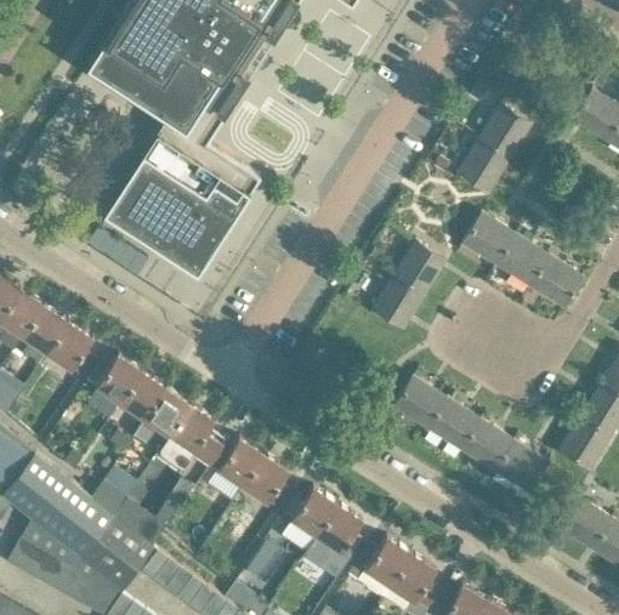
[(245,75),(271,36),(277,40),(291,18),(290,17),(289,16),(287,21),(280,17),(291,1),(299,6),(302,0),(341,0),(355,7),(358,0),(131,0),(89,67),(169,119),(106,215),(199,275),(262,178),(210,144),(251,79),(245,75)]
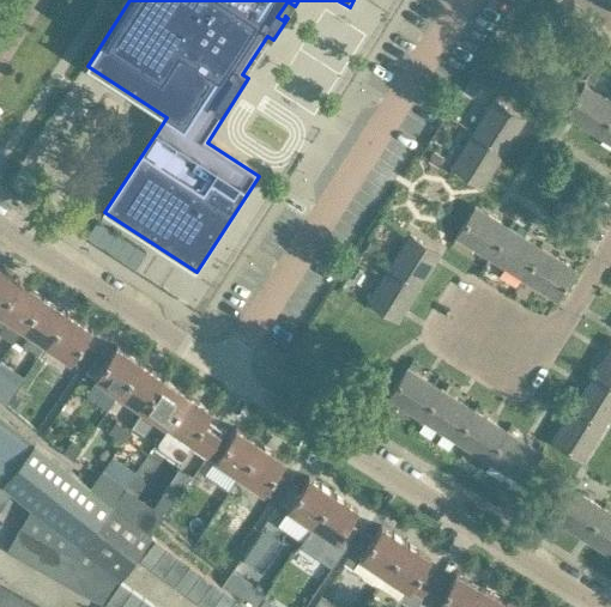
[(473,84),(466,95),(477,101),(484,90),(473,84)]
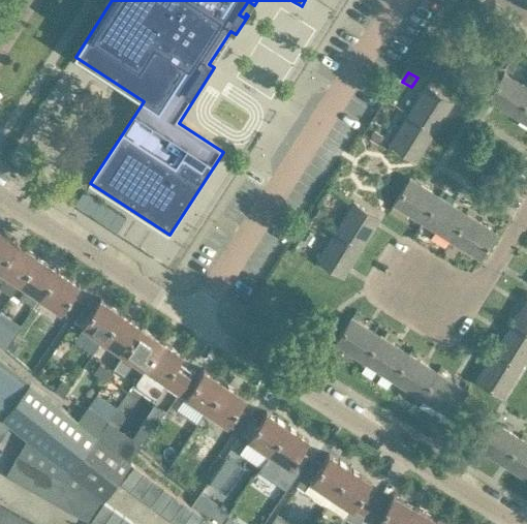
[(519,122),(526,110),(526,90),(505,78),(490,103),(519,122)]
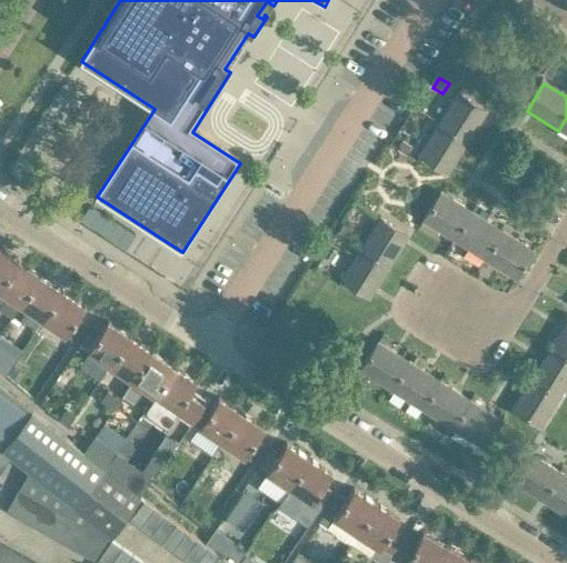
[(469,146),(486,118),(489,114),(460,97),(440,128),(469,146)]
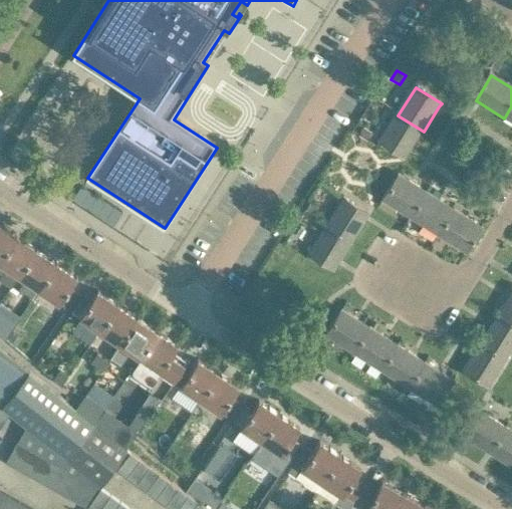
[(406,160),(424,132),(398,115),(380,144),(406,160)]
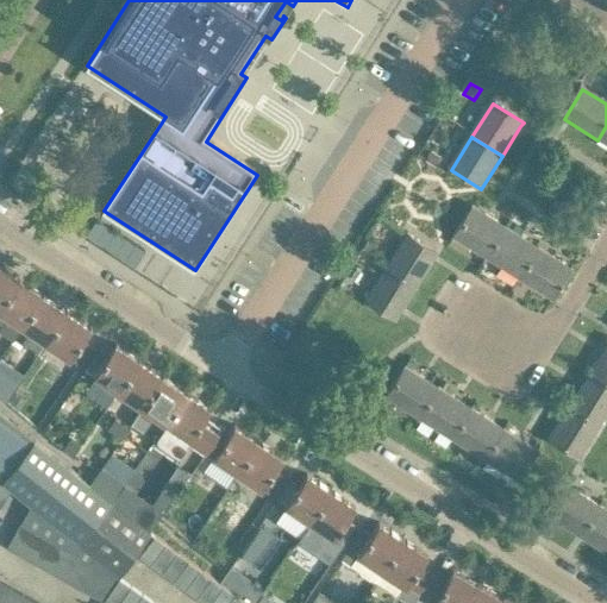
[(433,156),(429,164),(438,170),(443,162),(433,156)]
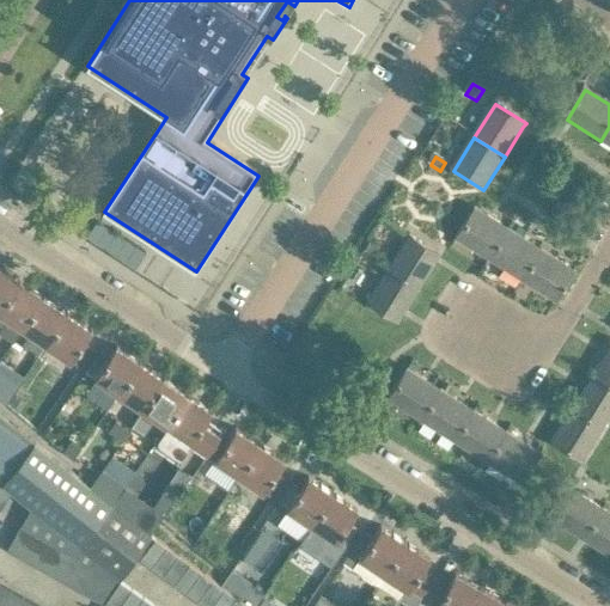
[(490,262),(510,232),(476,210),(457,242),(490,262)]
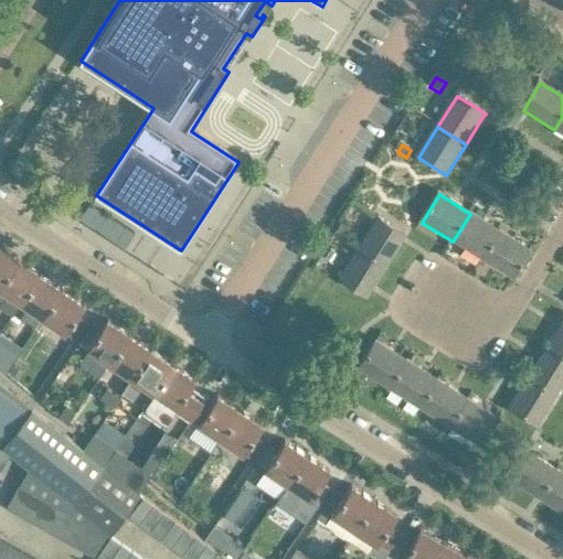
[(484,260),(501,234),(470,214),(453,242),(484,260)]
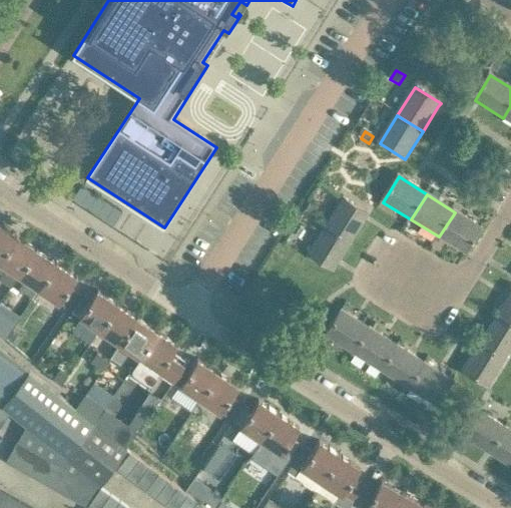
[(345,199),(327,227),(353,243),(370,215),(345,199)]
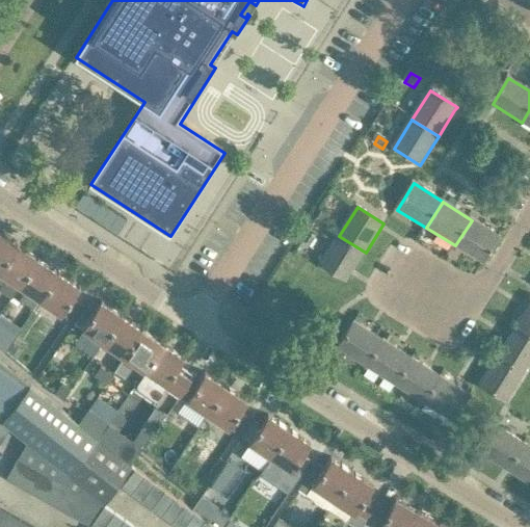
[(501,238),(489,232),(472,220),(455,245),(484,265),(501,238)]
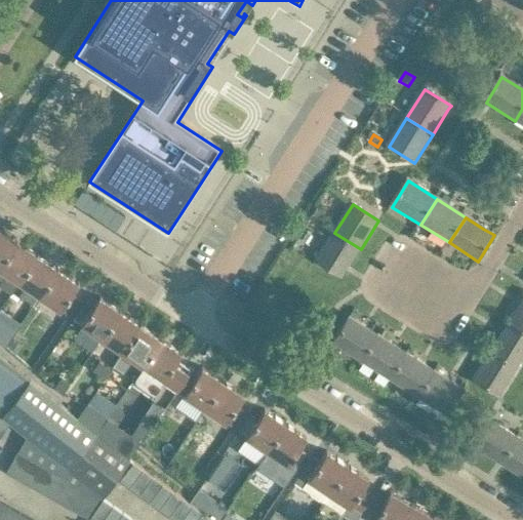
[(0,273),(19,245),(18,244),(0,231),(0,273)]
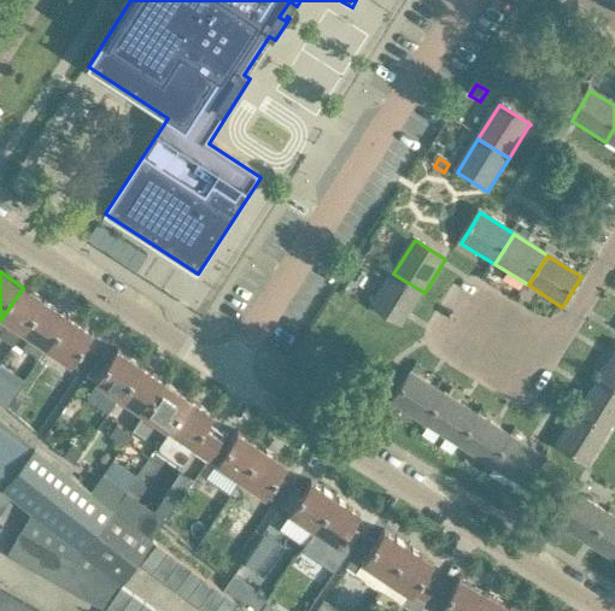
[(403,327),(425,293),(393,274),(373,309),(403,327)]
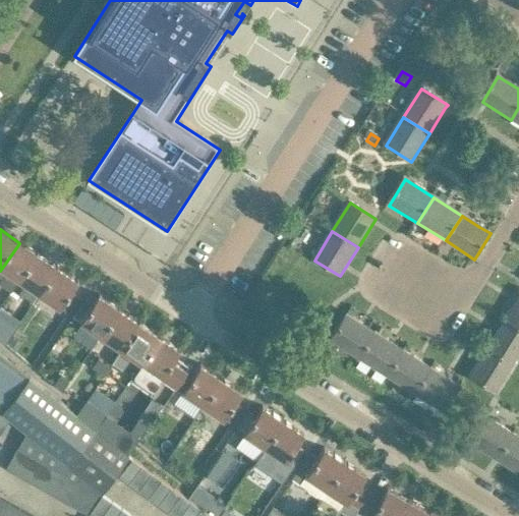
[(21,284),(40,256),(19,243),(0,271),(0,279),(4,282),(8,275),(21,284)]
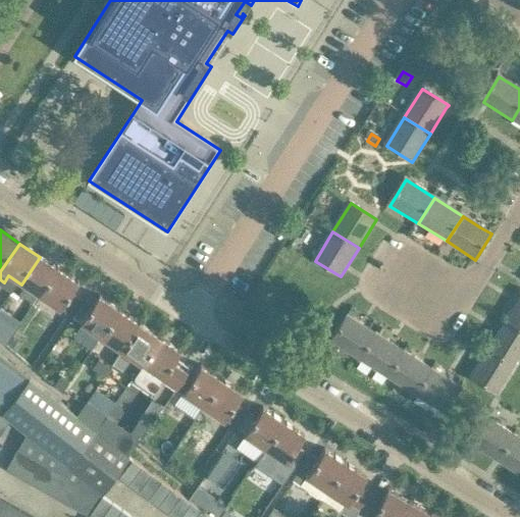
[(42,298),(60,271),(40,257),(21,285),(28,289),(21,297),(36,307),(42,298)]
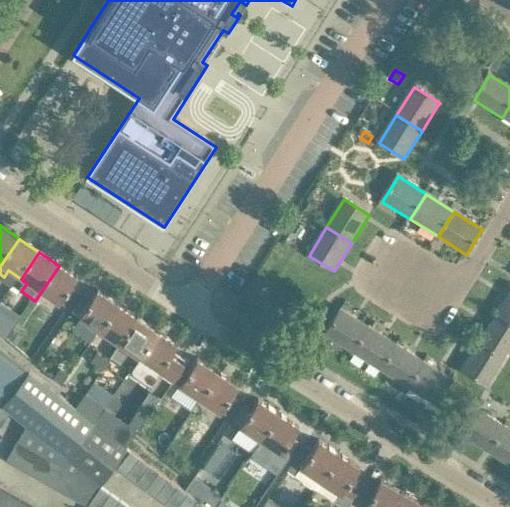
[(79,279),(59,266),(41,292),(68,311),(79,295),(72,290),(79,279)]
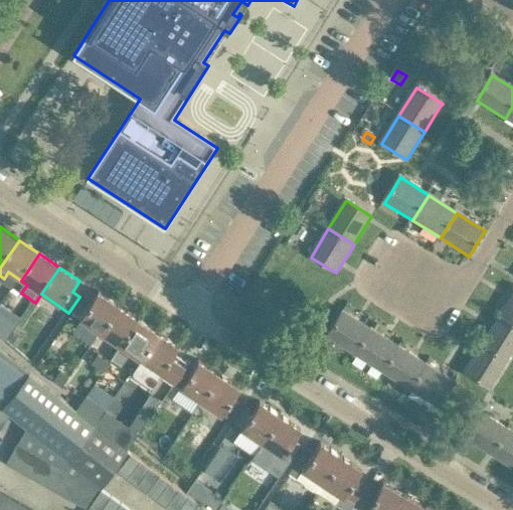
[(103,336),(121,310),(100,295),(93,305),(84,300),(73,317),(103,336)]
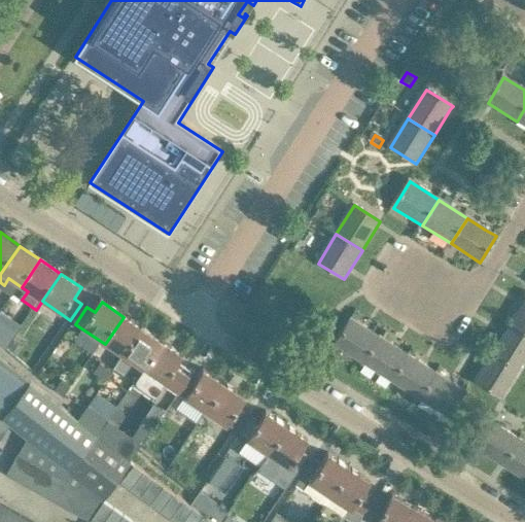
[(524,307),(513,325),(524,333),(524,307)]
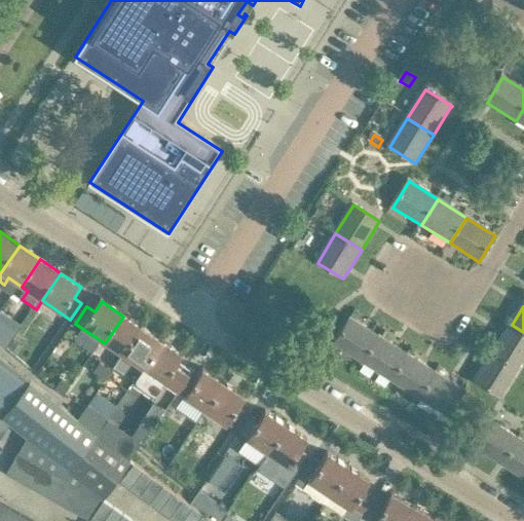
[(125,358),(144,330),(123,317),(105,343),(125,358)]
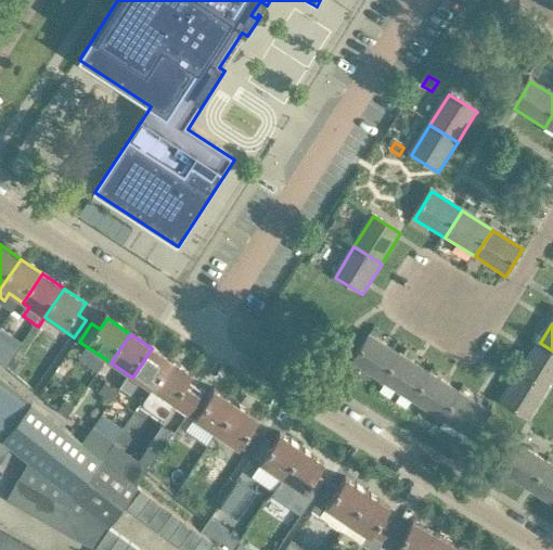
[(383,384),(400,356),(371,337),(354,366),(383,384)]
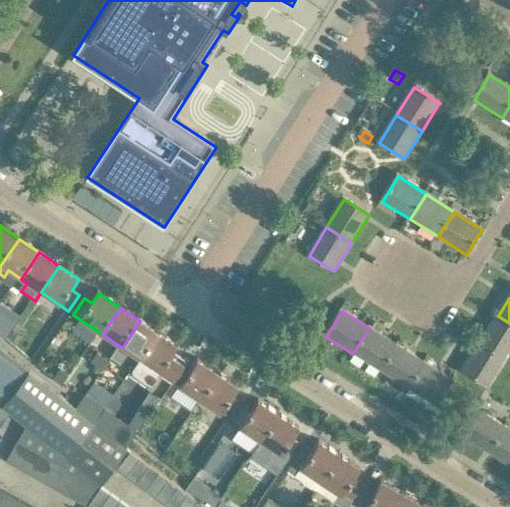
[(506,360),(509,353),(509,323),(498,316),(480,344),(506,360)]
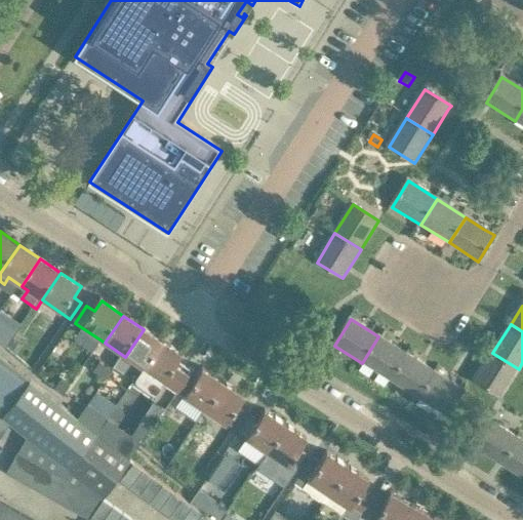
[(0,328),(0,345),(7,351),(15,340),(0,328)]
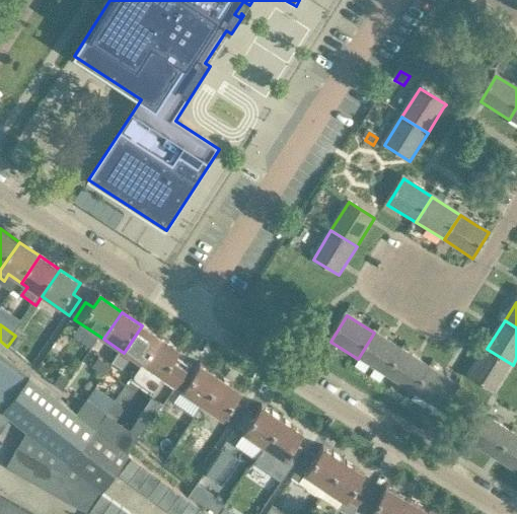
[(124,353),(115,365),(134,379),(162,339),(142,325),(124,353)]
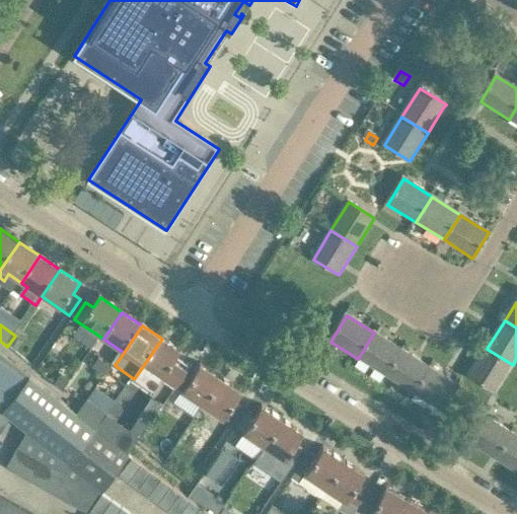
[(385,376),(401,351),(374,333),(358,359),(385,376)]
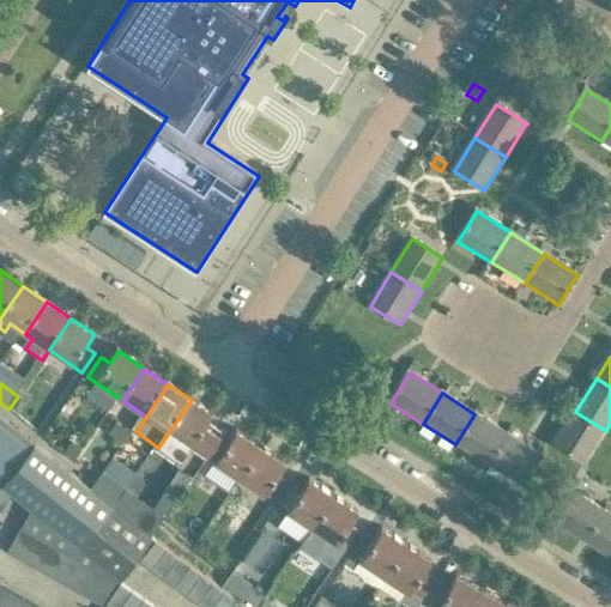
[(215,417),(192,400),(158,448),(156,453),(183,471),(164,497),(177,505),(199,472),(209,459),(222,439),(206,429),(215,417)]
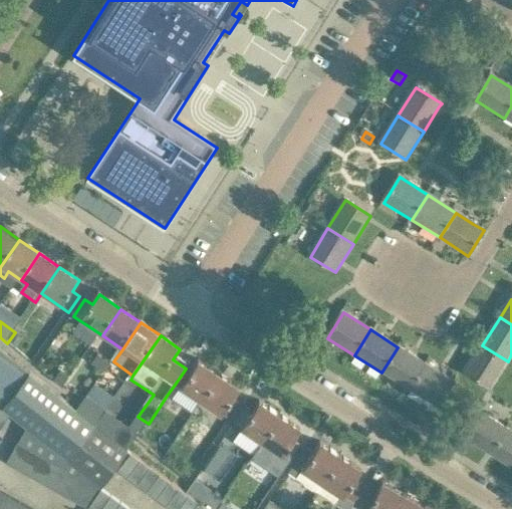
[(490,390),(508,361),(482,345),(465,373),(490,390)]
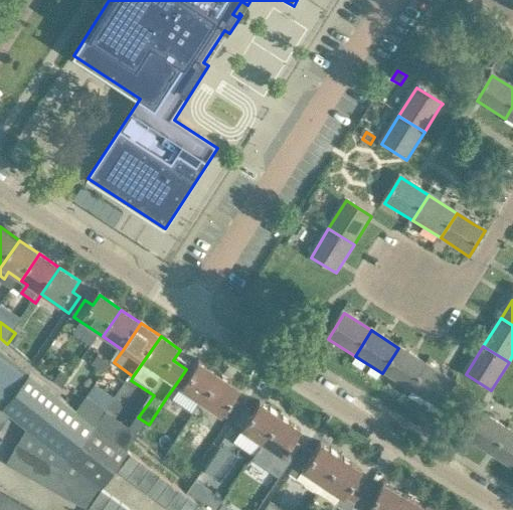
[(410,391),(426,366),(398,348),(382,373),(410,391)]
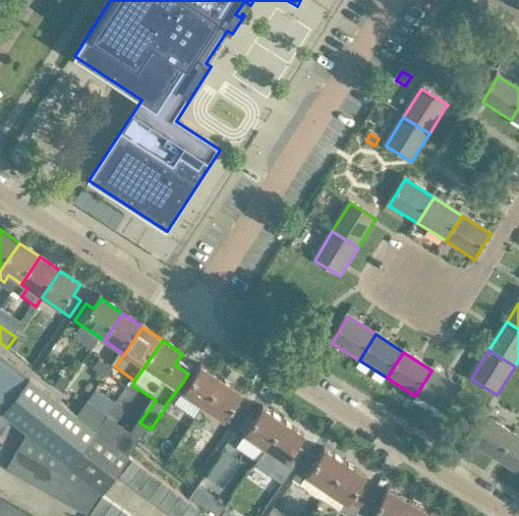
[(101,362),(95,370),(107,380),(113,370),(101,362)]
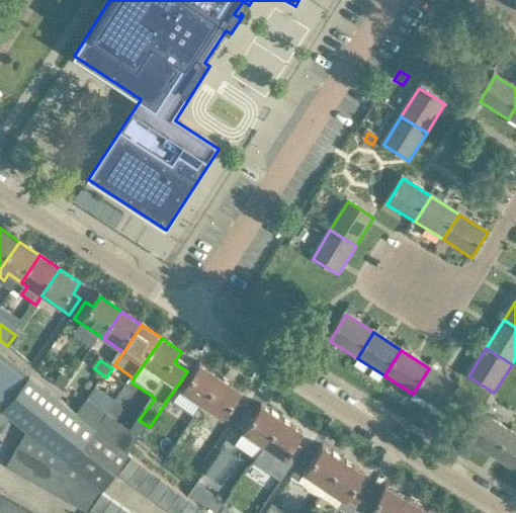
[(0,414),(5,418),(11,409),(28,383),(17,375),(0,361),(0,414)]
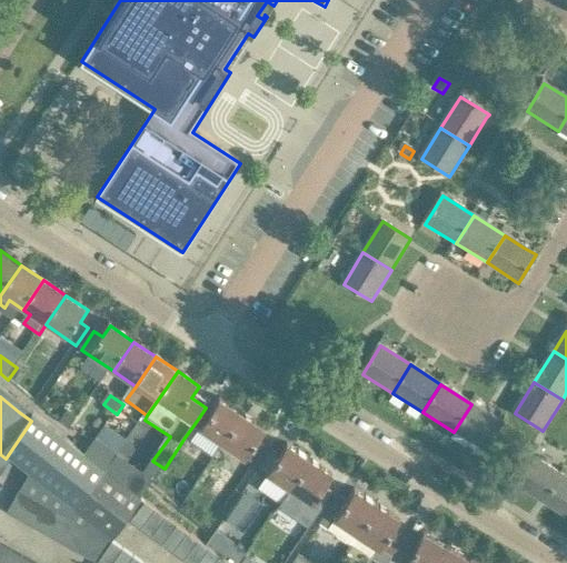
[(224,446),(244,416),(221,401),(214,412),(206,408),(194,425),(224,446)]
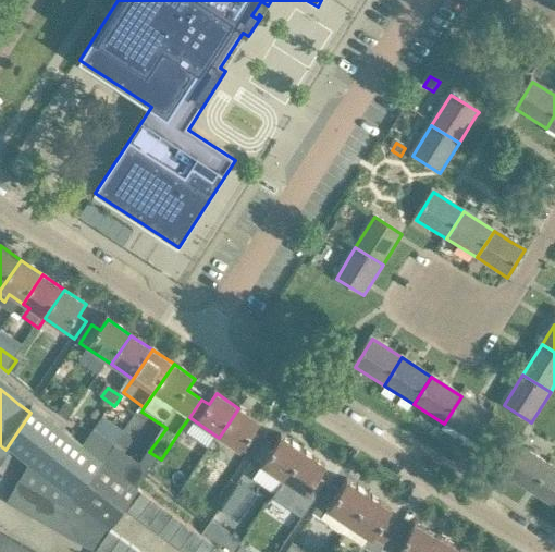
[(493,416),(482,409),(461,396),(444,424),(476,443),(493,416)]
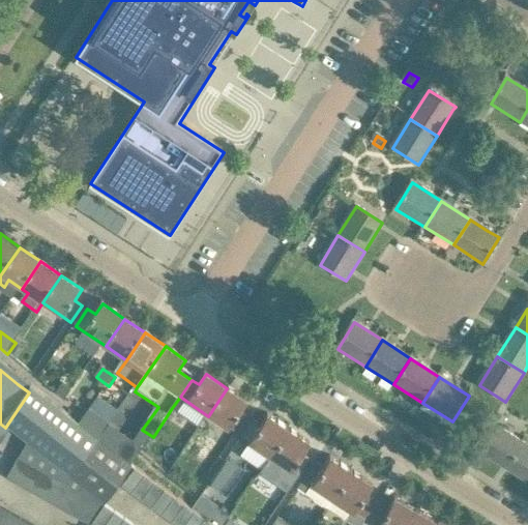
[(63,386),(56,396),(65,402),(72,392),(63,386)]
